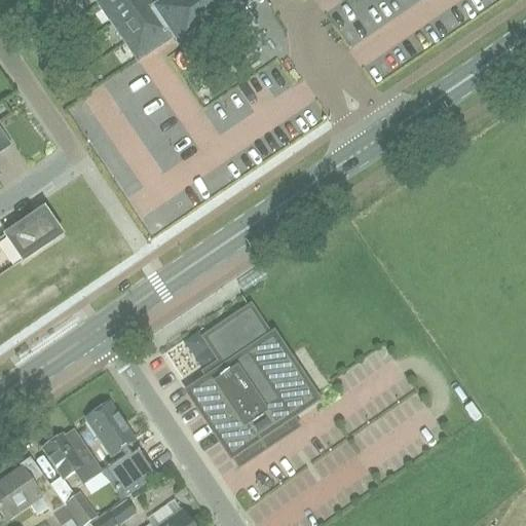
[(94,0),(137,63),(173,38),(182,51),(252,3),(256,10),(270,0),(170,0),(156,9),(149,0),(94,0)]
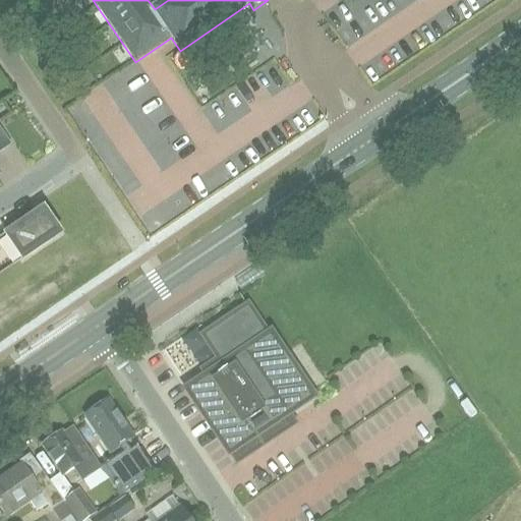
[(457,0),(463,9),(480,0),(457,0)]
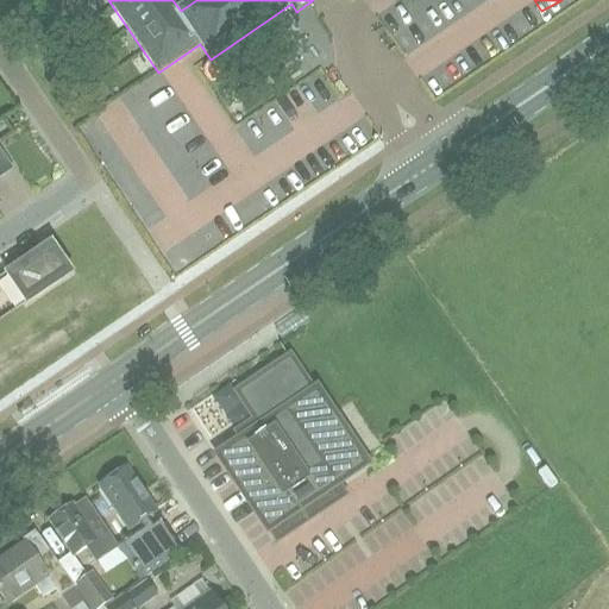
[(306,62),(333,95),(351,81),(325,46),(306,62)]
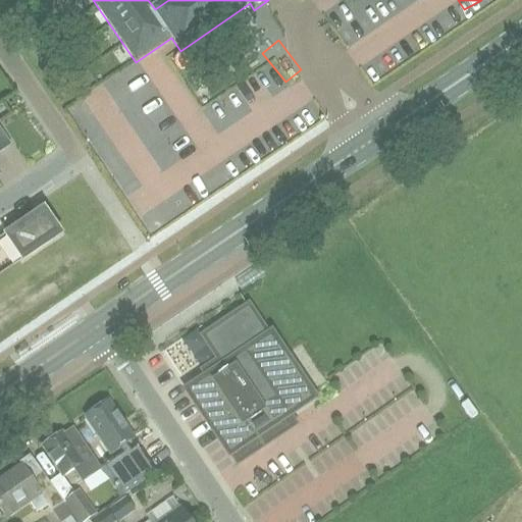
[(241,77),(230,87),(231,88),(217,101),(220,105),(217,107),(230,120),(257,96),(241,77)]
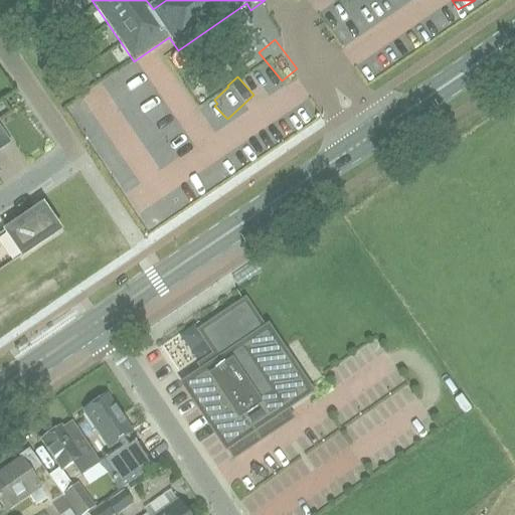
[(0,149),(9,143),(0,130),(0,149)]
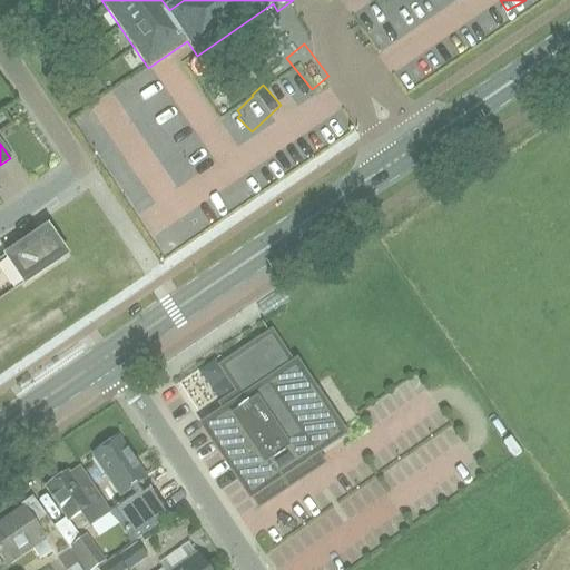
[(41,235),(7,259),(22,284),(65,256),(49,233),(42,237),(41,235)]
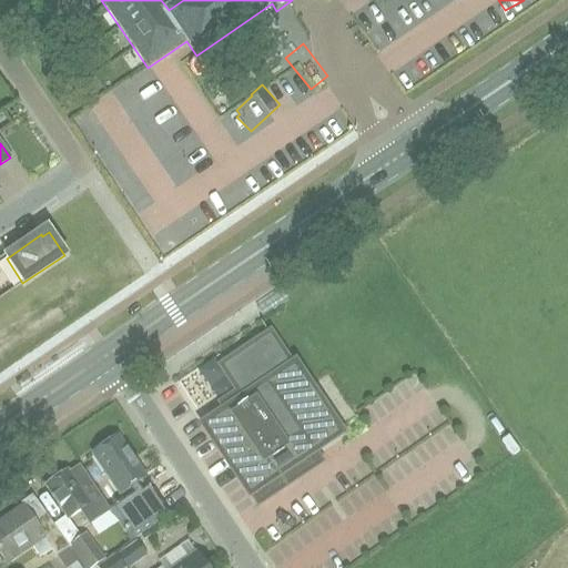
[(335,433),(293,371),(288,373),(281,361),(282,359),(280,357),(279,357),(269,343),(270,342),(269,340),(266,341),(266,342),(249,354),(247,353),(245,354),(246,356),(229,367),(227,366),(225,368),(227,371),(229,369),(239,385),(237,385),(239,388),(240,387),(245,394),(227,406),(231,412),(209,427),(250,489),(251,488),(259,500),(293,477),(294,476),(295,475),(296,473),(296,470),(296,469),(296,467),(296,466),(293,460),(335,433)]
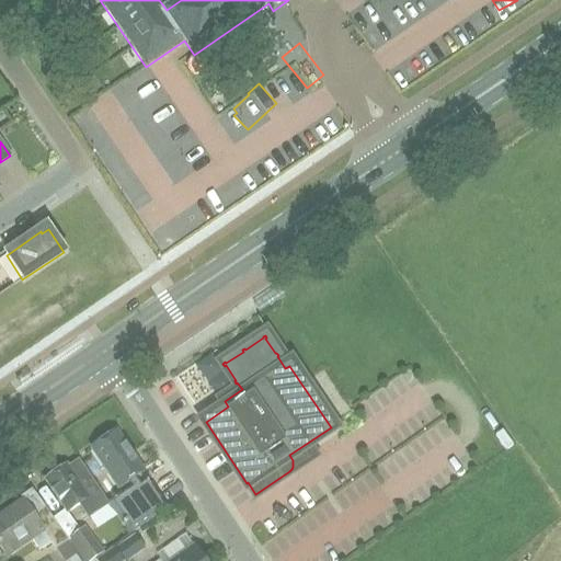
[(144,471),(115,431),(90,448),(117,489),(144,471)]
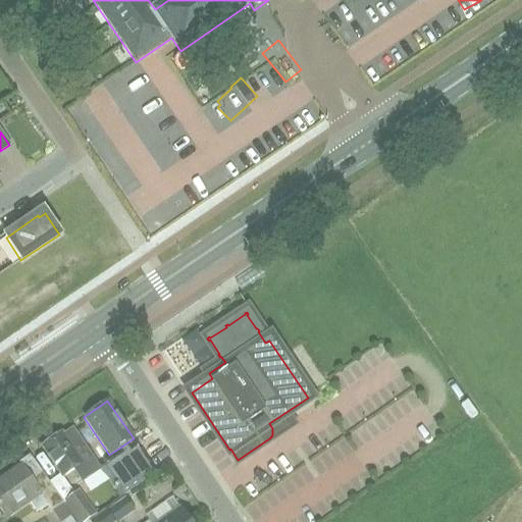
[(60,433),(51,440),(41,447),(61,477),(73,468),(82,481),(100,469),(99,467),(94,459),(73,428),(62,435),(60,433)]
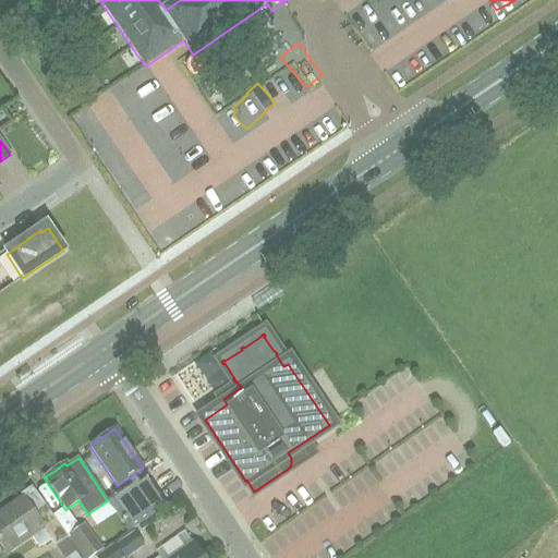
[(146,492),(125,504),(131,512),(152,500),(146,492)]
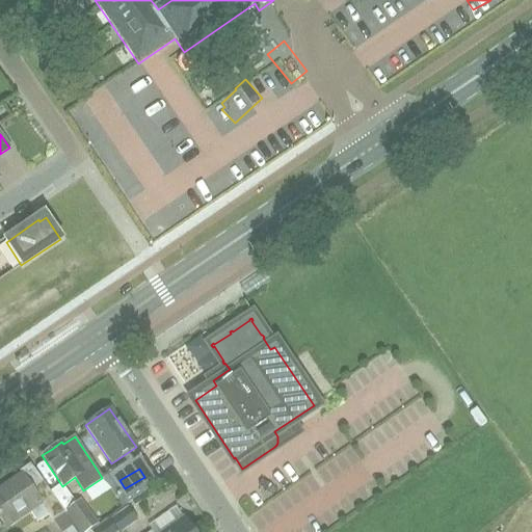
[(64,513),(43,481),(30,489),(20,475),(0,488),(0,520),(4,527),(29,510),(37,523),(48,515),(52,522),(62,514),(64,513)]
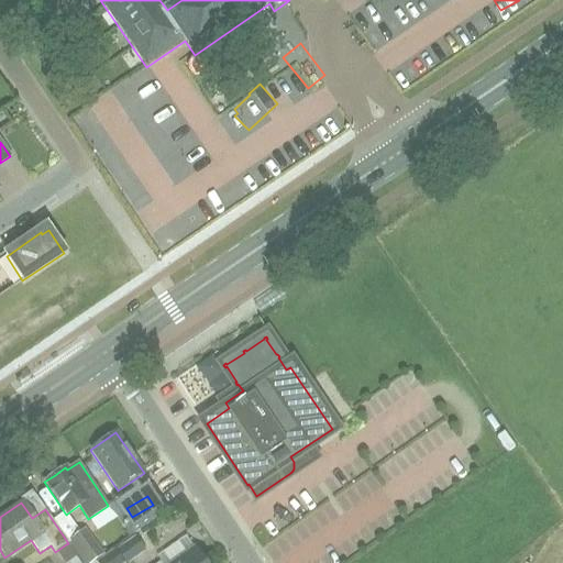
[(66,544),(75,558),(77,562),(95,562),(100,560),(83,533),(68,543),(66,544)]
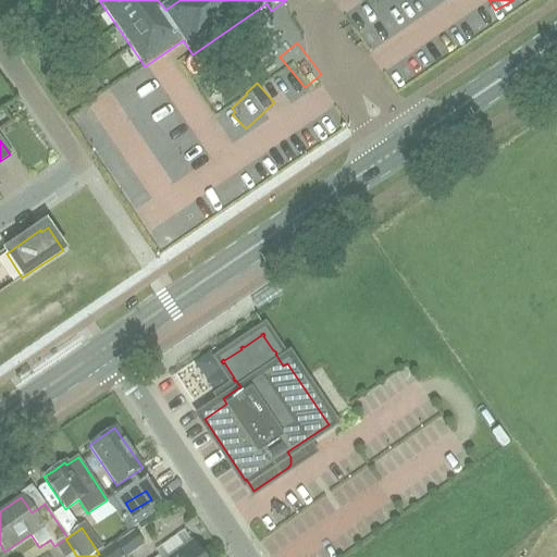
[(133,530),(114,543),(123,556),(126,556),(144,545),(133,530)]
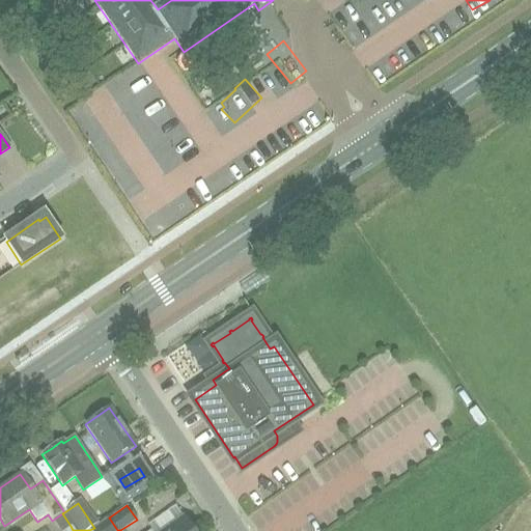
[(191,530),(173,506),(147,526),(150,529),(147,530),(191,530)]
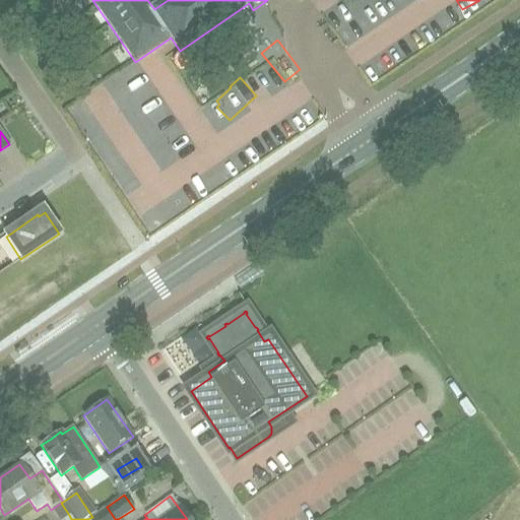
[(112,519),(106,510),(90,519),(112,519)]
